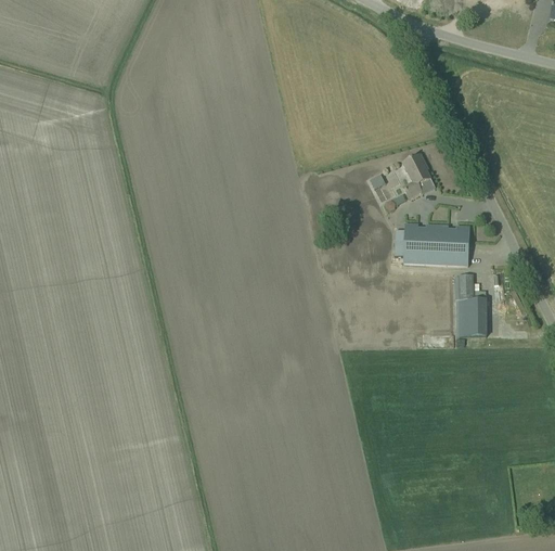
[(403,187),(409,197),(421,191),(417,183),(430,177),(424,164),(425,163),(421,153),(402,163),(412,181),(403,187)]
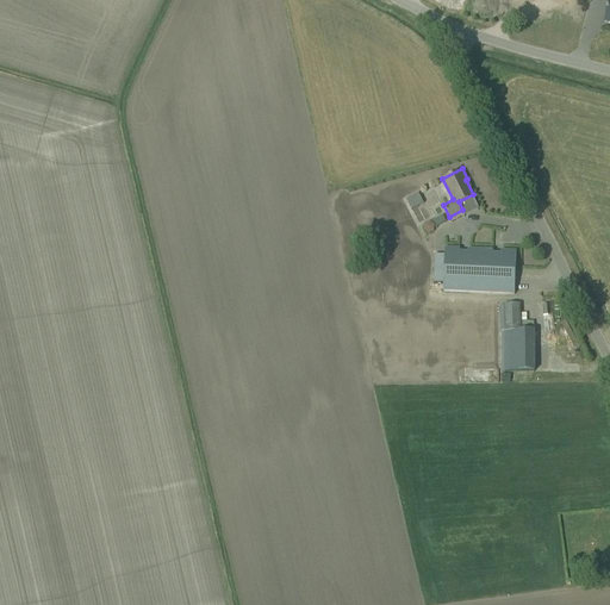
[(404,193),(408,205),(422,200),(417,188),(404,193)]
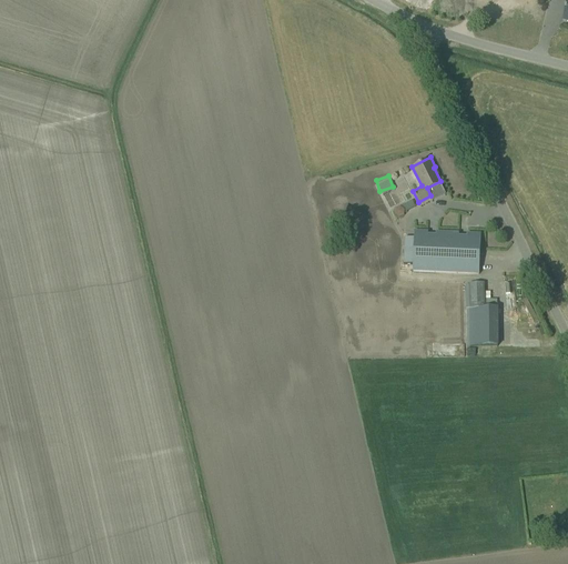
[(404,235),(403,261),(413,261),(412,268),(478,271),(480,231),(466,230),(466,234),(458,234),(459,230),(436,229),(435,233),(428,233),(428,229),(414,228),(414,235),(404,235)]
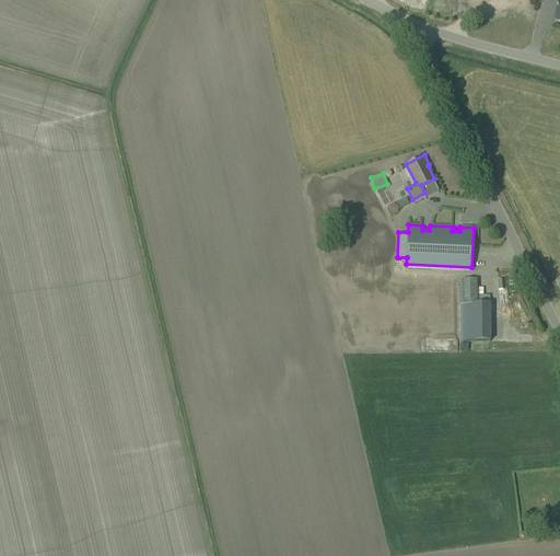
[(477,292),(476,276),(467,277),(463,277),(463,282),(464,299),(477,299),(477,292)]
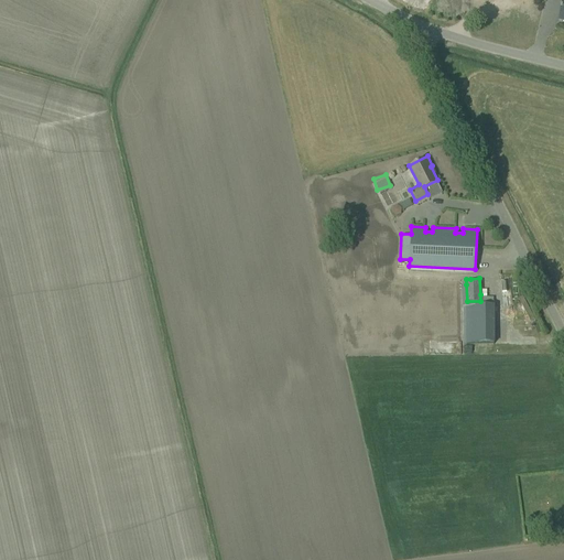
[(494,341),(494,322),(492,303),(466,303),(467,341),(494,341)]
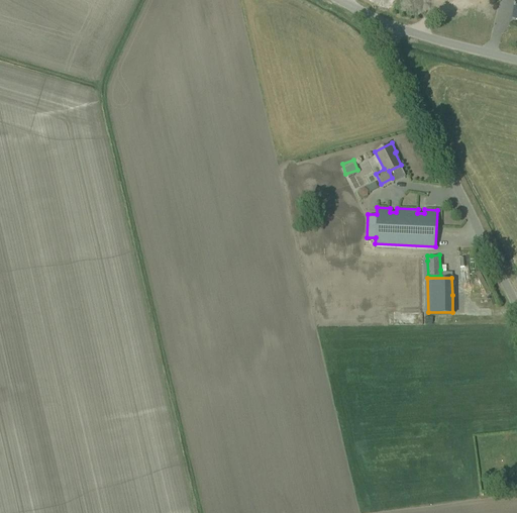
All buildings are outlined.
